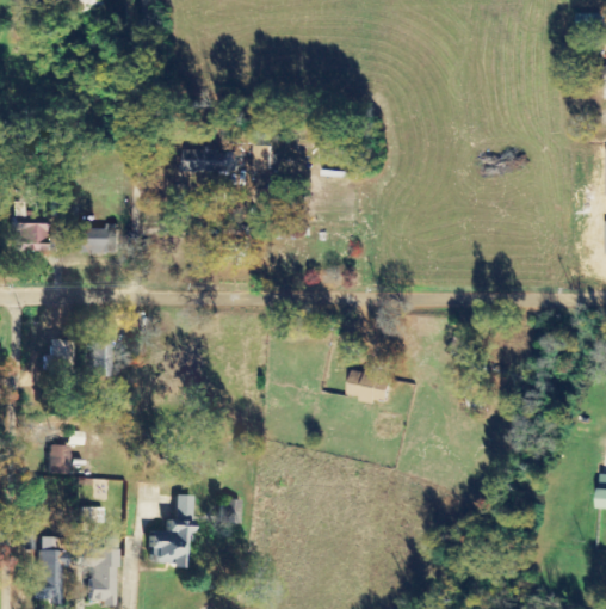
[(80,0),(82,10),(105,7),(103,0),(80,0)]
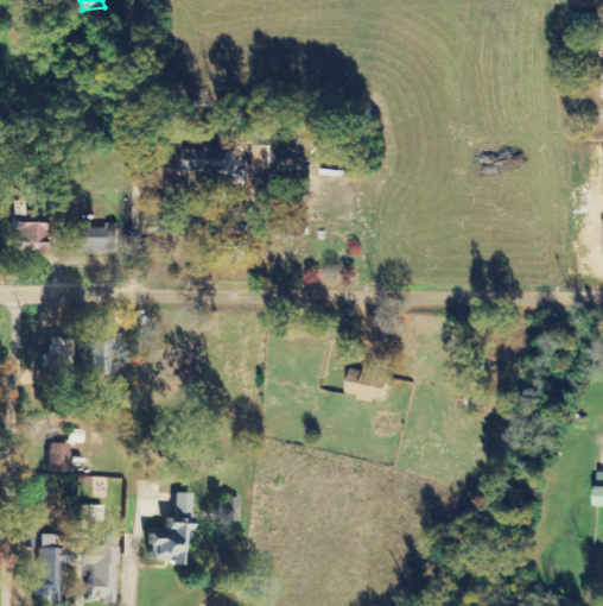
[(241,150),(188,149),(188,169),(240,170),(241,150)]
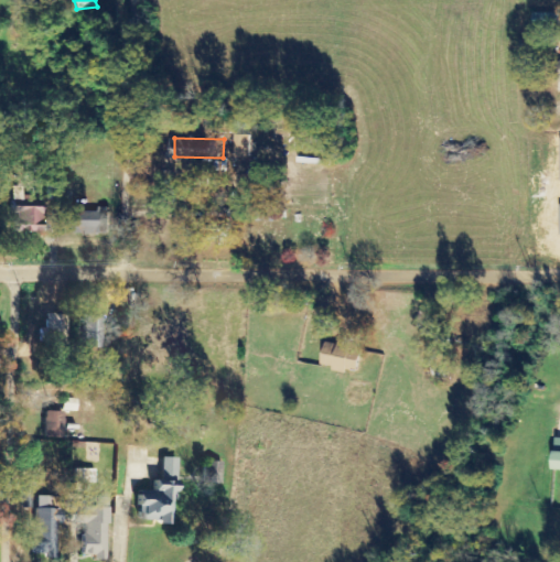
[(43,231),(42,197),(13,198),(14,233),(43,231)]
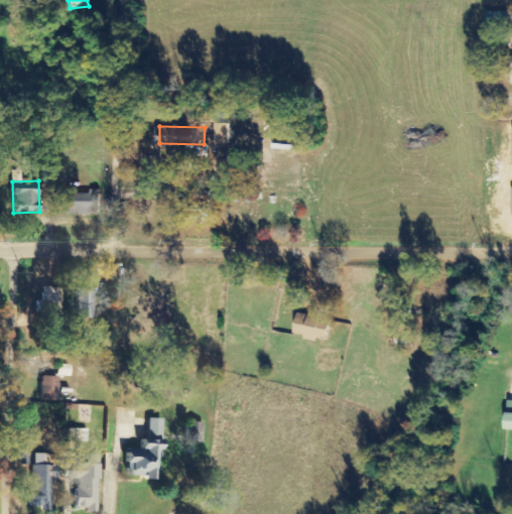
[(103,213),(104,187),(93,187),(93,193),(83,191),(83,187),(72,186),(72,213),(103,213)]
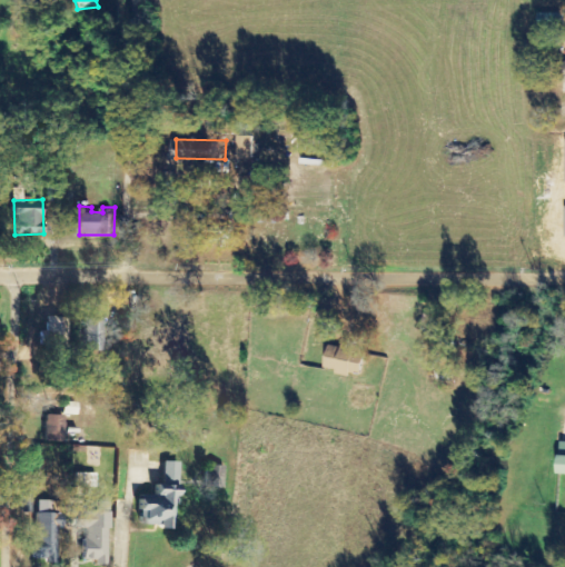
[(281,222),(283,210),(264,209),(263,222),(281,222)]
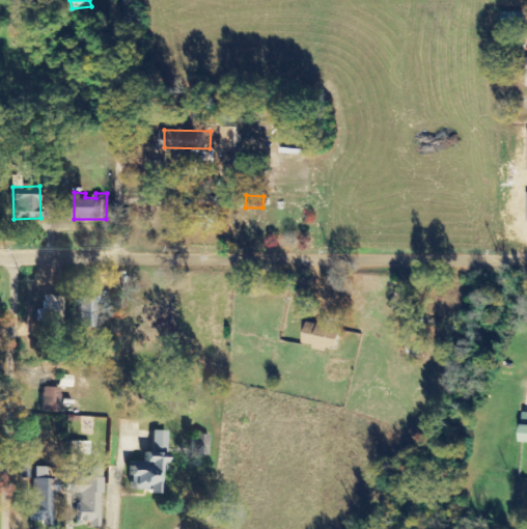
[(99,327),(99,297),(82,297),(81,327),(99,327)]
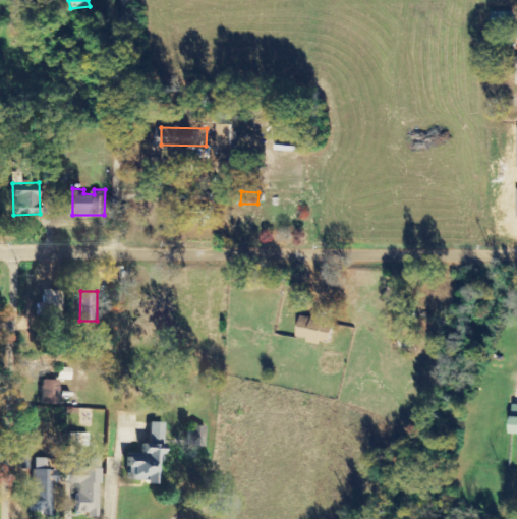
[(304,314),(300,337),(334,344),(338,323),(330,322),(331,316),(317,313),(316,316),(304,314)]
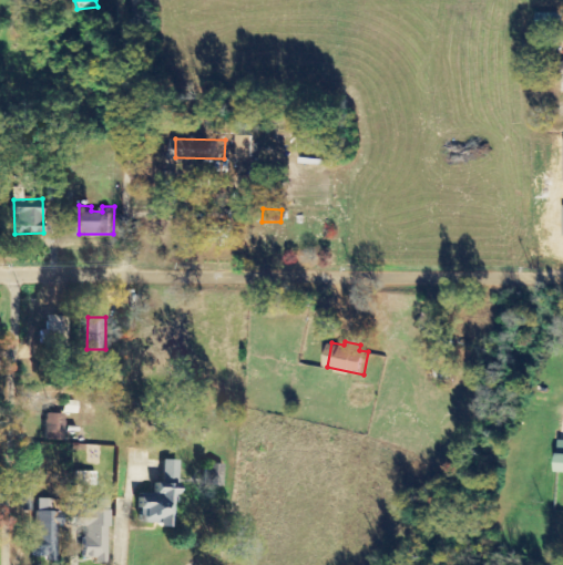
[(67,440),(67,413),(48,412),(48,439),(67,440)]
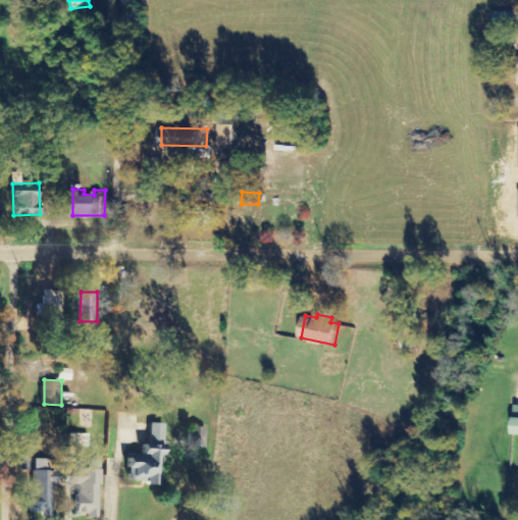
[(167,422),(152,422),(151,453),(131,452),(128,480),(147,481),(147,484),(159,485),(160,462),(165,463),(167,422)]
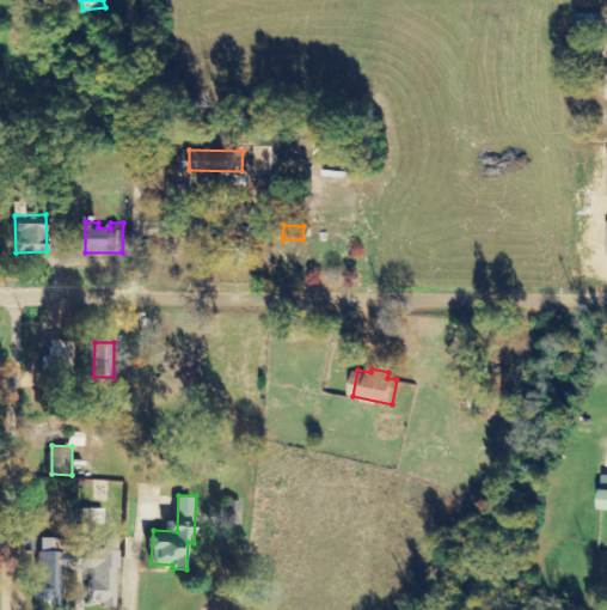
[(72,538),(41,537),(38,603),(63,603),(65,566),(71,567),(72,538)]
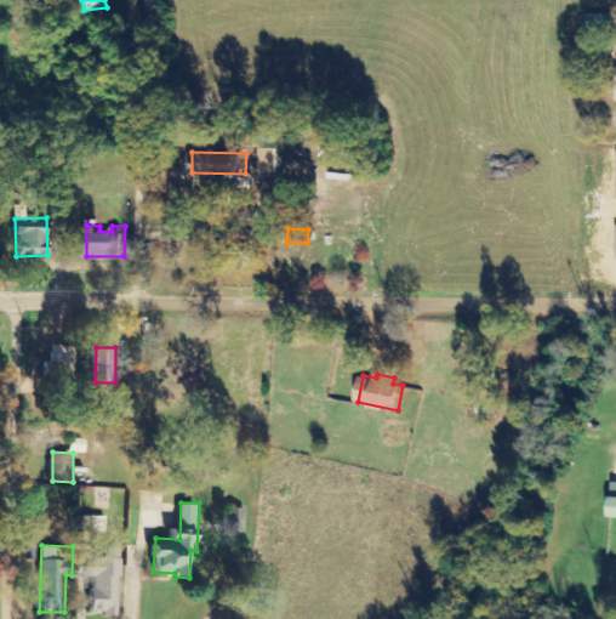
[(121,557),(84,556),(83,577),(92,577),(91,611),(107,611),(107,615),(120,615),(121,557)]
